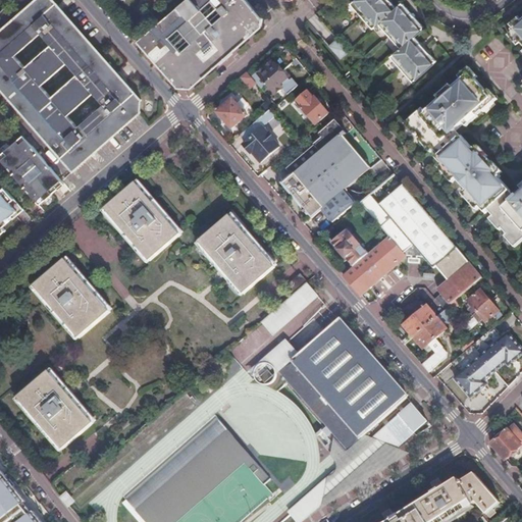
[(0,86),(72,169),(140,112),(140,100),(53,0),(35,0),(0,31),(0,86)]
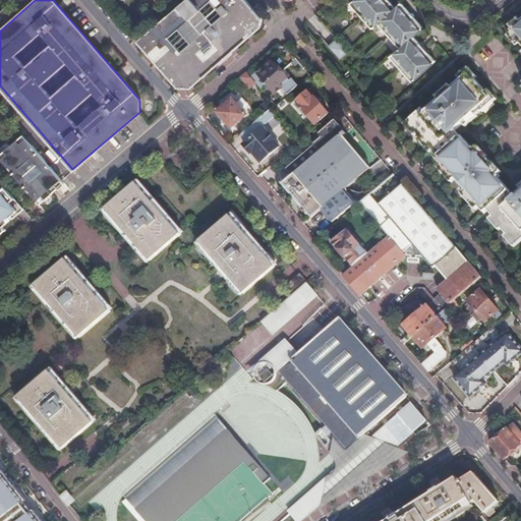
[(262,19),(245,0),(185,0),(180,4),(137,41),(178,88),(190,89),(227,57),(262,26),(262,19)]
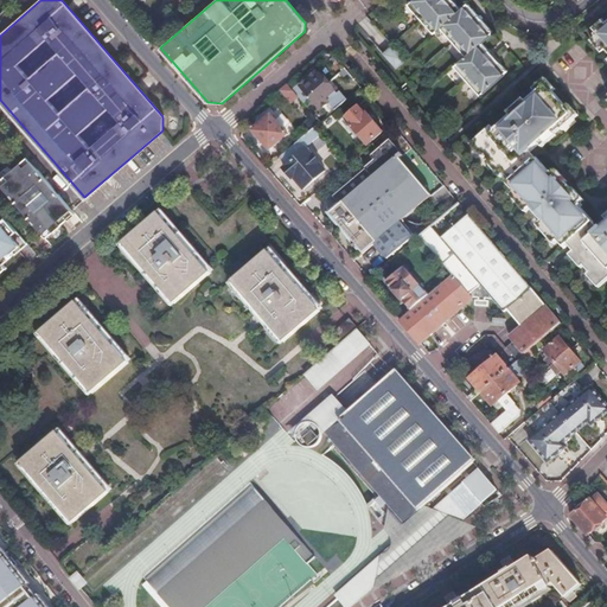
[(508,70),(500,62),(499,61),(499,62),(489,51),(490,50),(489,49),(483,42),(493,31),(467,2),(460,8),(454,0),(453,0),(452,0),(451,0),(411,0),(408,4),(434,32),(441,26),(466,55),(454,65),(480,95),(508,70)]
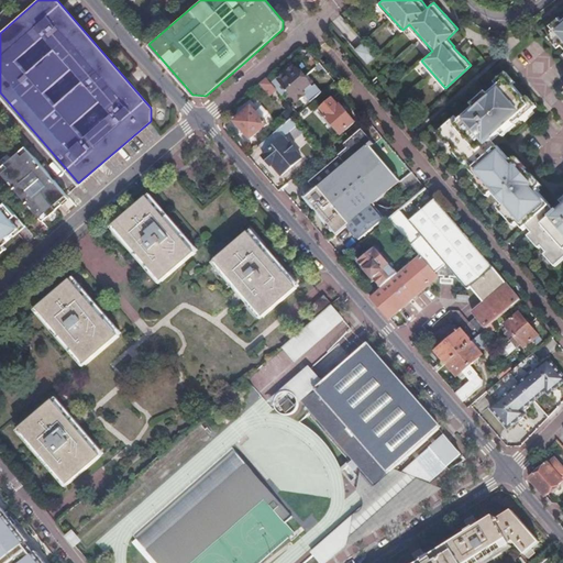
[(550,23),(553,26),(562,19),(559,15),(550,23)]
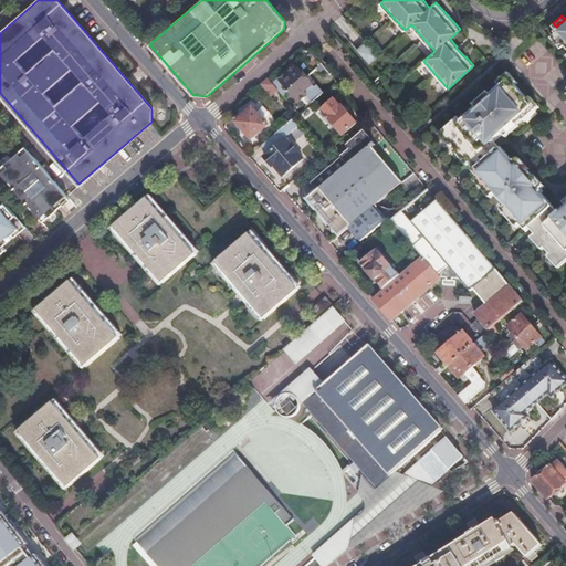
[(565,17),(565,19),(556,27),(554,29),(556,31),(562,38),(561,39),(565,43),(565,44),(565,17)]
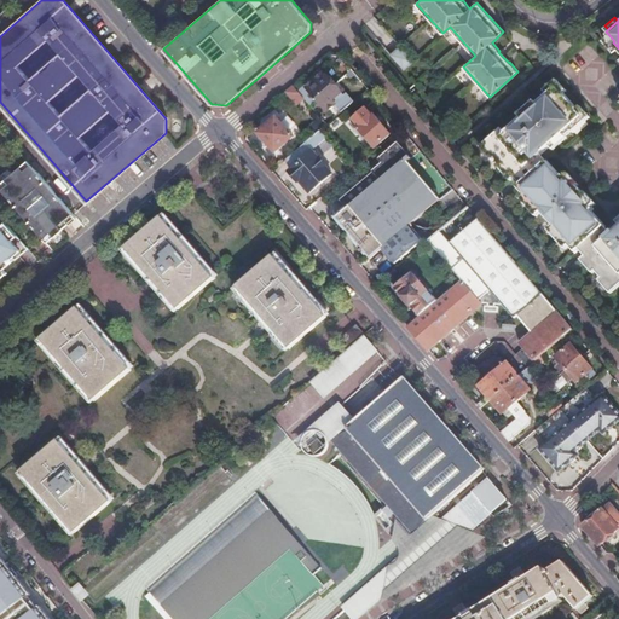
[(614,51),(618,47),(613,42),(614,41),(608,34),(602,39),(614,51)]
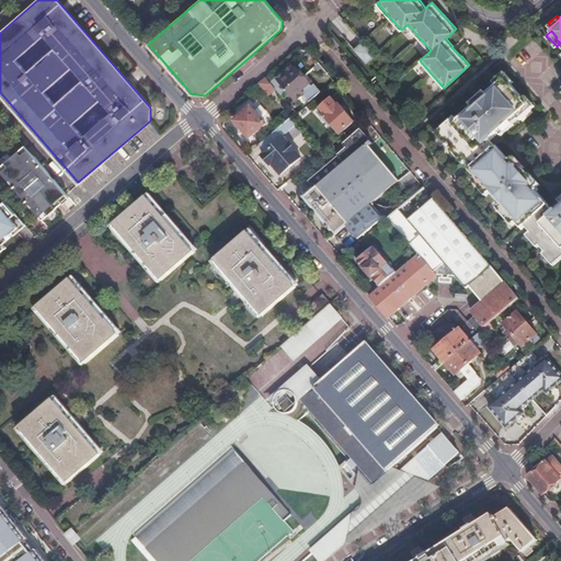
[(362,41),(353,49),(366,63),(375,55),(362,41)]
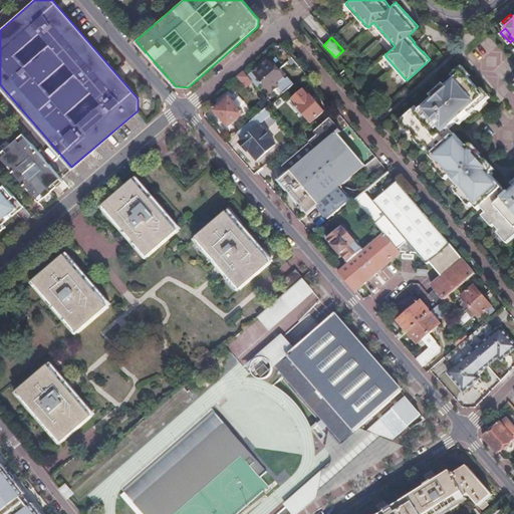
[(423,51),(424,52),(425,51),(415,40),(414,41),(415,42),(414,43),(423,52),(423,51)]
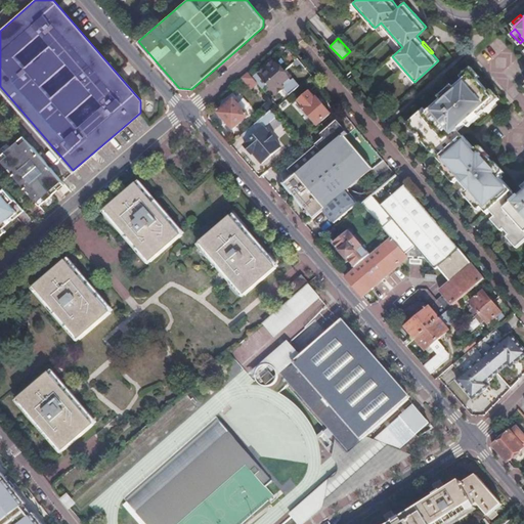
[(252,78),(257,84),(261,89),(267,84),(281,72),(276,64),(268,71),(265,68),(252,78)]
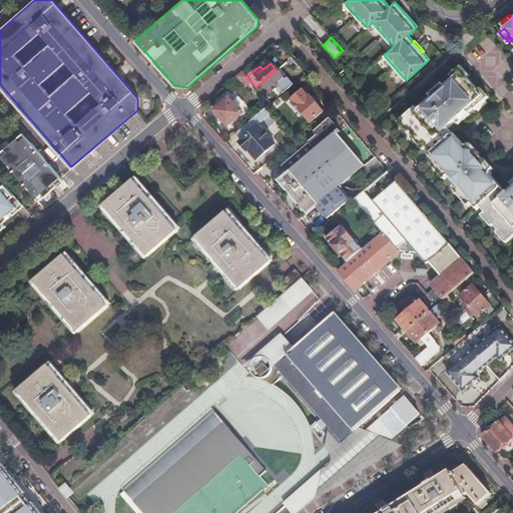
[(467,76),(469,74),(462,65),(451,75),(454,78),(461,71),(466,76),(467,76)]
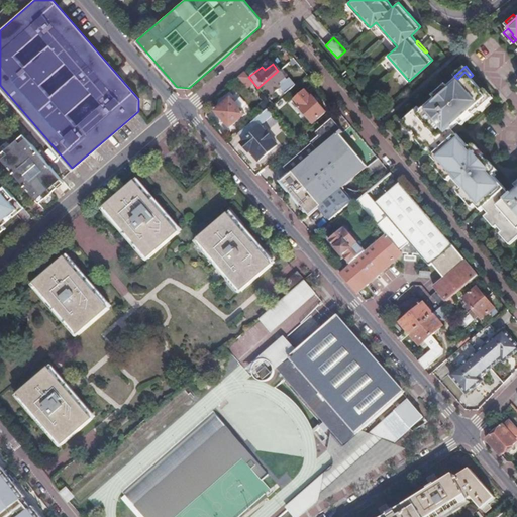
[(284,94),(294,85),(288,78),(286,80),(278,71),(264,83),(273,93),(279,88),(284,94)]
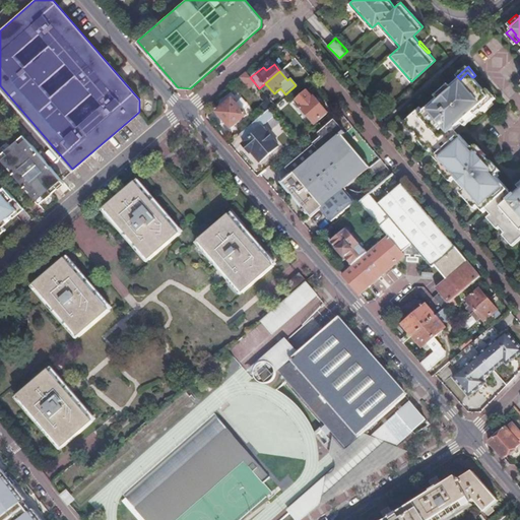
[(434,148),(455,129),(462,122),(467,118),(490,98),(484,92),(485,91),(485,90),(473,77),(472,77),(467,72),(460,79),(451,86),(451,87),(452,88),(439,100),(439,99),(438,99),(425,111),(423,113),(409,124),(416,132),(421,138),(424,137),(433,148),(434,148)]
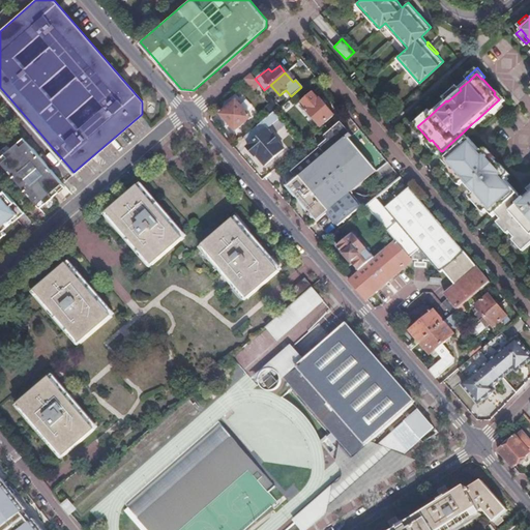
[(251,75),(244,80),(254,90),(260,85),(255,79),(251,75)]
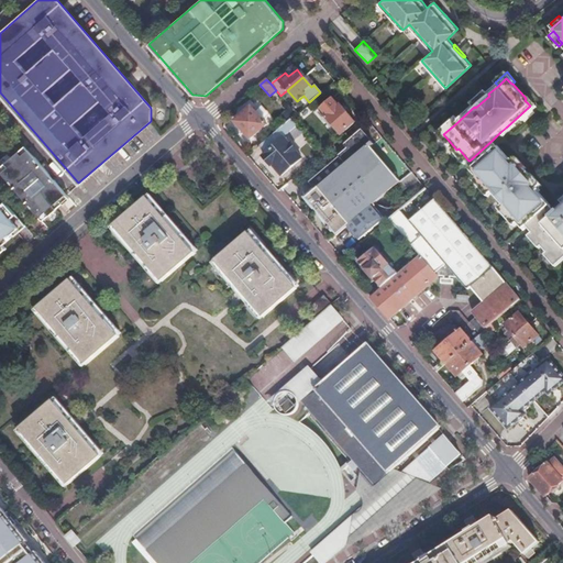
[(488,95),(488,94),(486,91),(472,105),(474,107),(475,107),(475,108),(489,96),(488,95)]
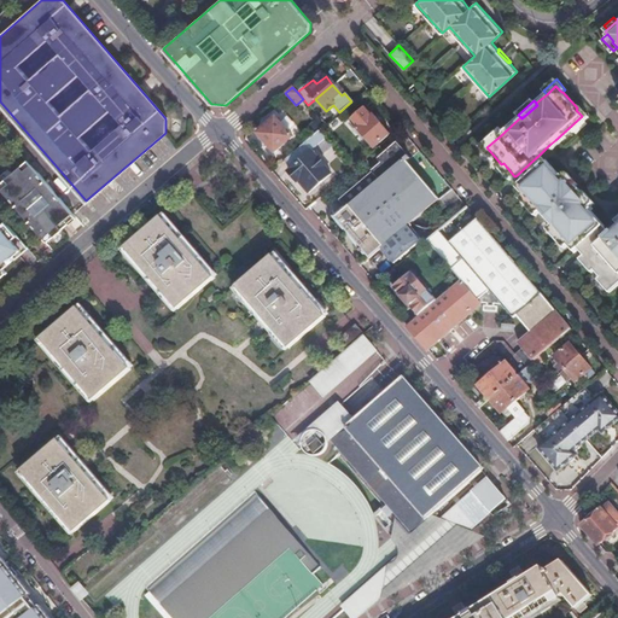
[(555,140),(549,145),(553,150),(566,136),(565,135),(571,130),(572,132),(589,116),(579,105),(577,108),(577,109),(576,110),(582,116),(555,140)]
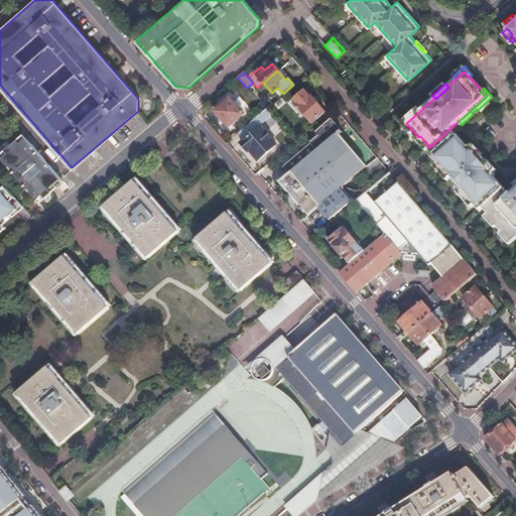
[(296,107),(310,123),(325,111),(310,95),(308,97),(303,89),(292,99),(298,106),(296,107)]
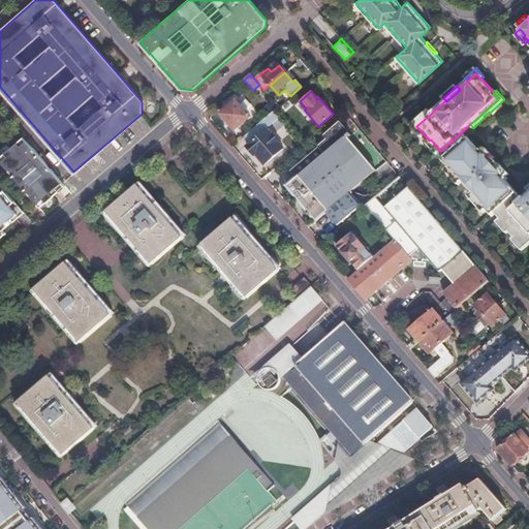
[(221,115),(235,130),(250,118),(236,101),(221,115)]
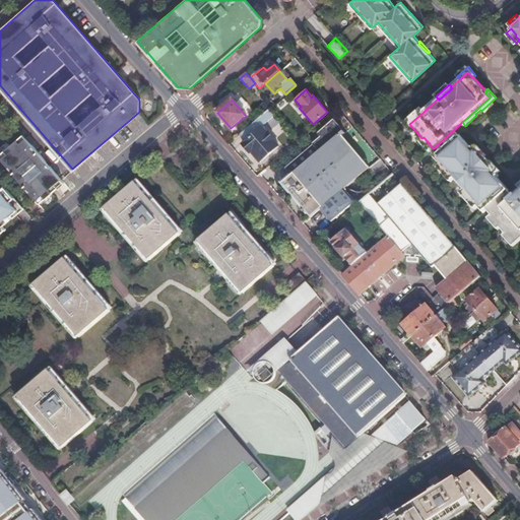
[(414,134),(416,132),(409,124),(423,113),(425,111),(421,108),(419,110),(404,123),(414,134)]
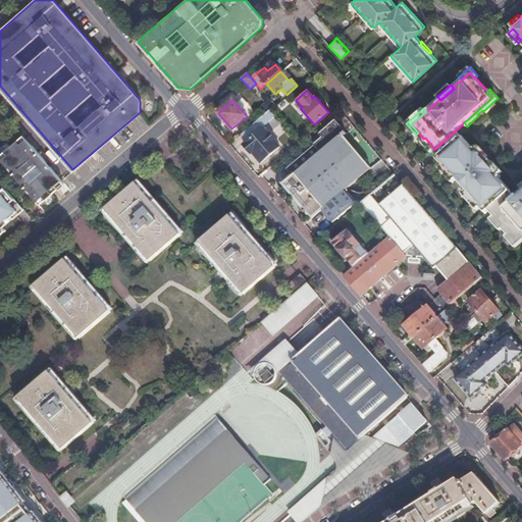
[(258,119),(240,135),(246,142),(243,145),(259,164),(280,146),(258,119)]
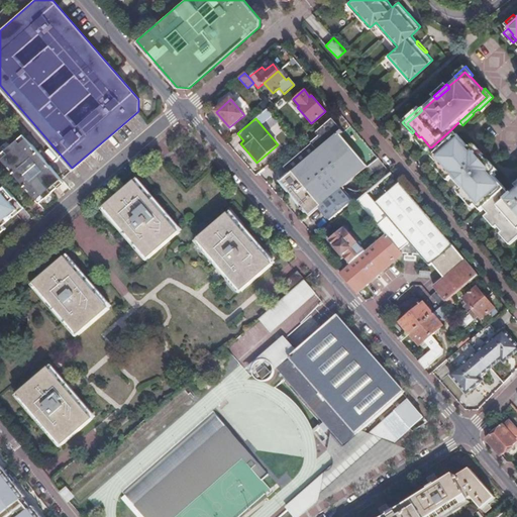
[(281,183),(306,211),(345,177),(349,181),(367,167),(340,135),(343,133),(331,119),(316,132),(319,136),(283,168),(290,175),(281,183)]
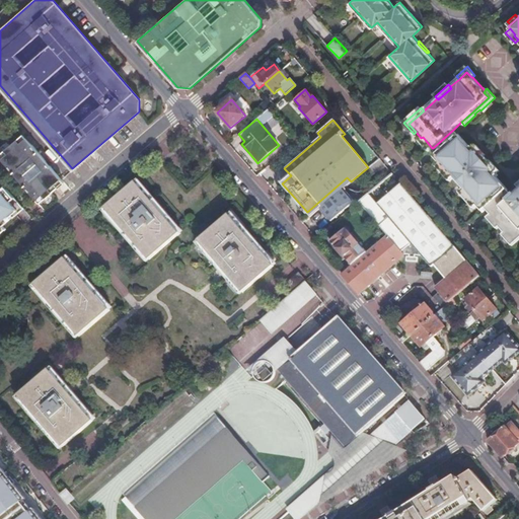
[(437,153),(458,135),(454,129),(433,148),(437,153)]
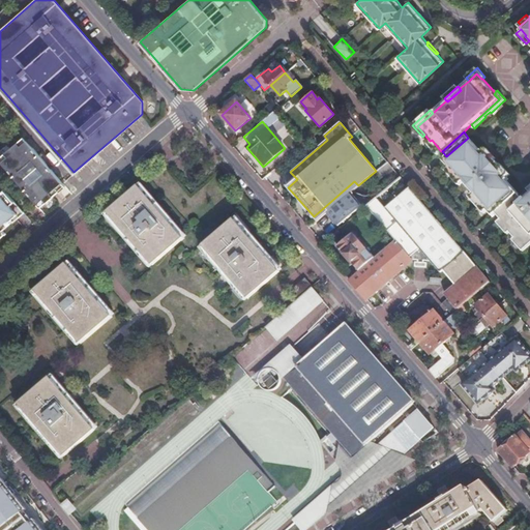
[(299,142),(302,145),(314,136),(311,133),(299,142)]
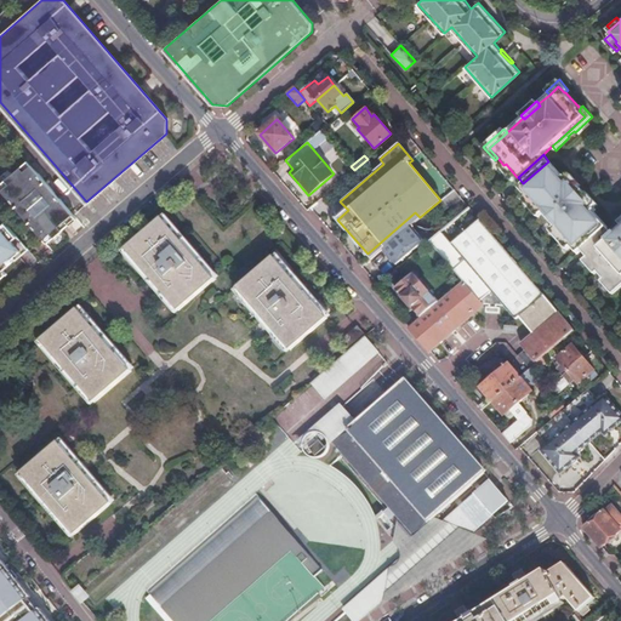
[(0,188),(47,243),(77,218),(27,160),(0,181),(0,188)]
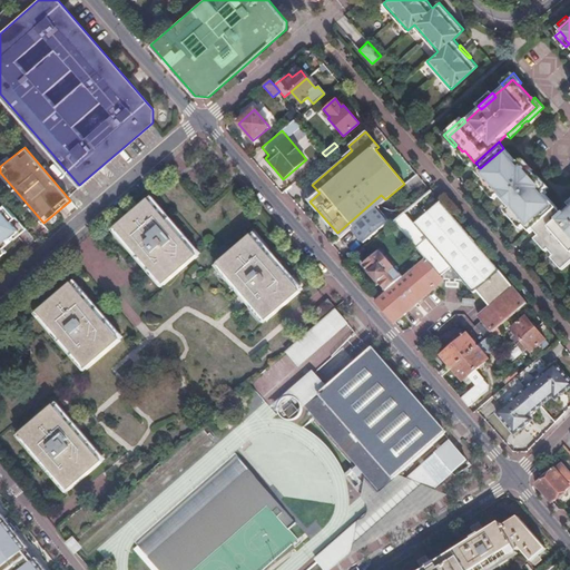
[(534,228),(558,208),(544,194),(547,192),(546,190),(536,179),(534,180),(529,174),(530,173),(520,163),(519,160),(517,163),(504,147),(503,148),(480,168),(477,172),(482,178),(499,196),(500,195),(510,207),(509,207),(509,208),(524,225),(531,232),(534,228)]
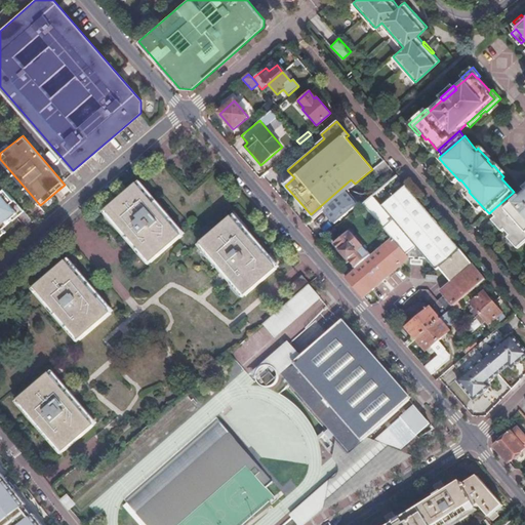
[(434,153),(437,150),(428,138),(426,139),(423,142),(434,153)]
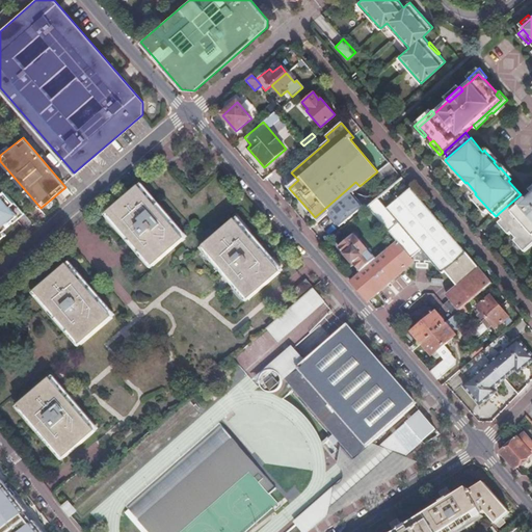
[(500,167),(509,178),(512,175),(504,165),(503,166),(497,159),(498,158),(488,149),(485,152),(495,161),(494,162),(499,168),(500,167)]
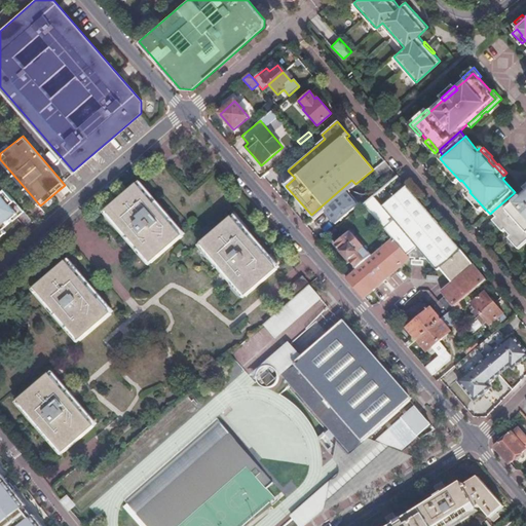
[(456,183),(460,181),(445,164),(442,167),(456,183)]
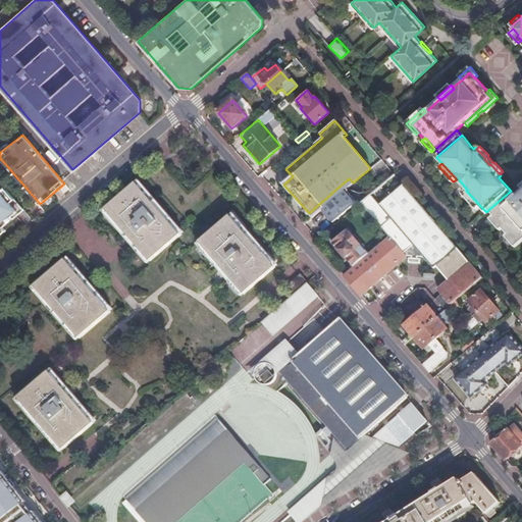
[(349,178),(309,213),(313,217),(330,203),(332,206),(335,204),(344,213),(356,202),(346,189),(353,183),(349,178)]
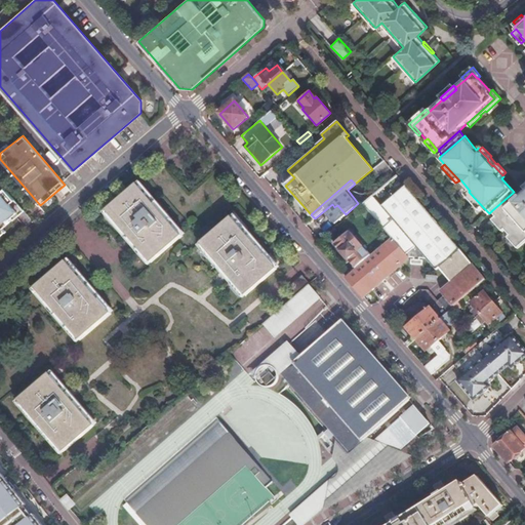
[(106,210),(151,261),(180,236),(137,184),(106,210)]
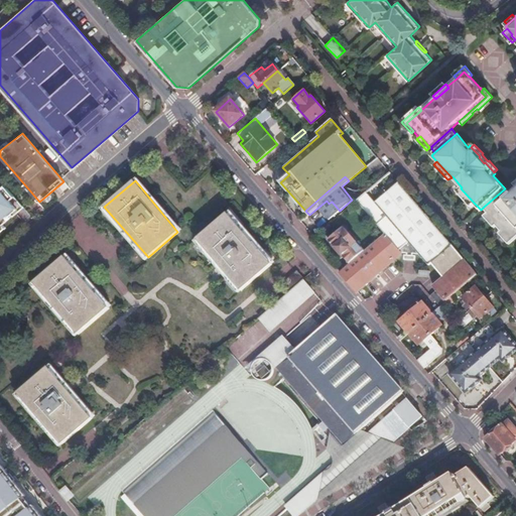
[(340,272),(357,291),(402,253),(400,250),(410,242),(429,264),(431,262),(443,277),(433,286),(436,290),(431,295),(440,306),(441,305),(478,274),(399,182),(375,203),(366,191),(361,196),(355,201),(356,202),(384,234),(375,242),(340,272)]
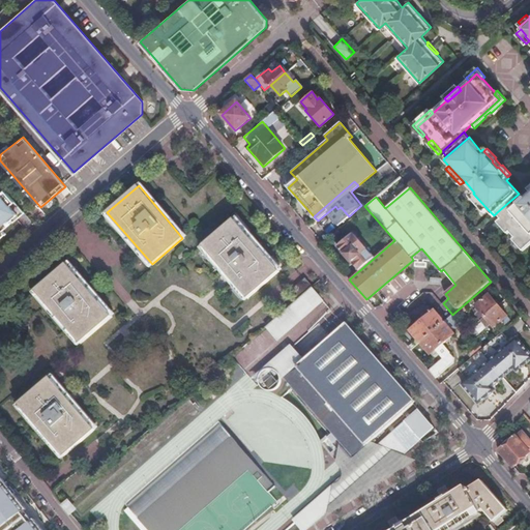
[(4,226),(22,210),(4,190),(0,194),(0,238),(3,236),(0,232),(0,226),(3,224),(4,226)]
